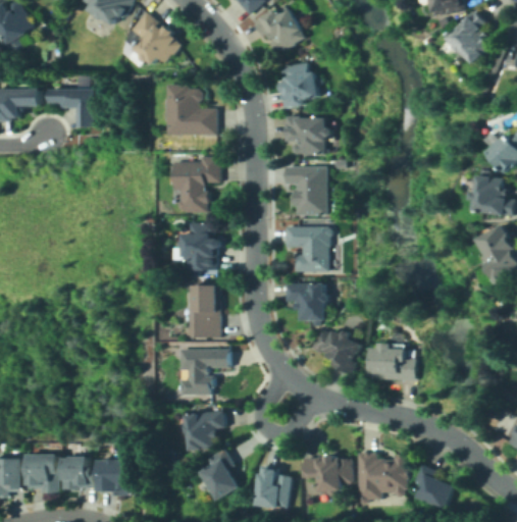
[(134,0),(124,17),(121,15),(120,17),(117,15),(112,24),(101,18),(100,19),(95,16),(94,14),(86,10),(89,4),(82,0),(134,0)]
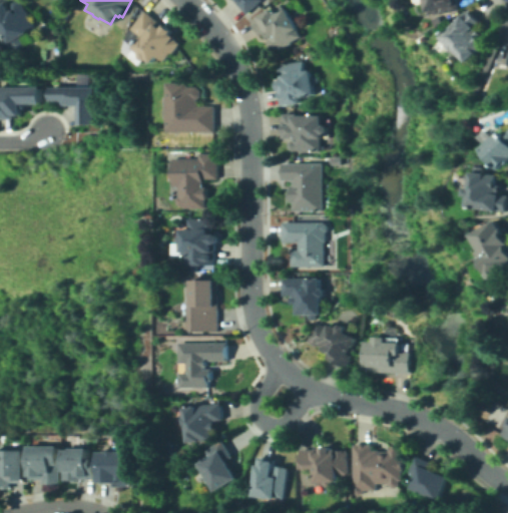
[(261,0),(244,15),(229,0),(261,0)]
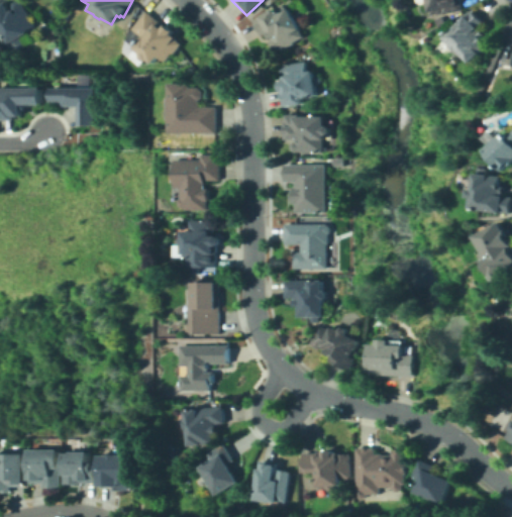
[(457,0),(461,10),(442,14),(441,11),(430,14),(426,0),(457,0)]
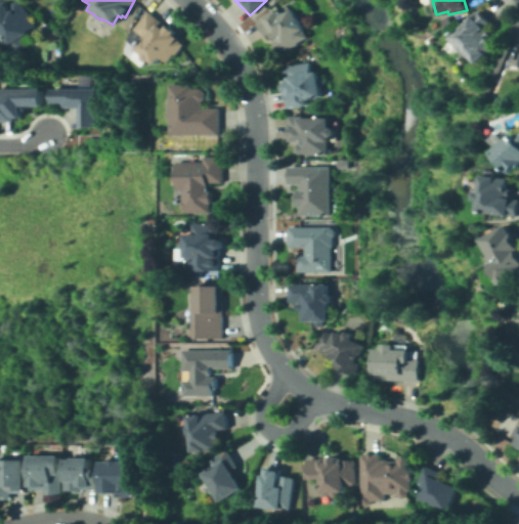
[(18,2),(34,27),(26,32),(26,34),(7,45),(0,33),(0,2),(2,1),(8,11),(9,11),(7,8),(9,3),(13,1),(18,2)]
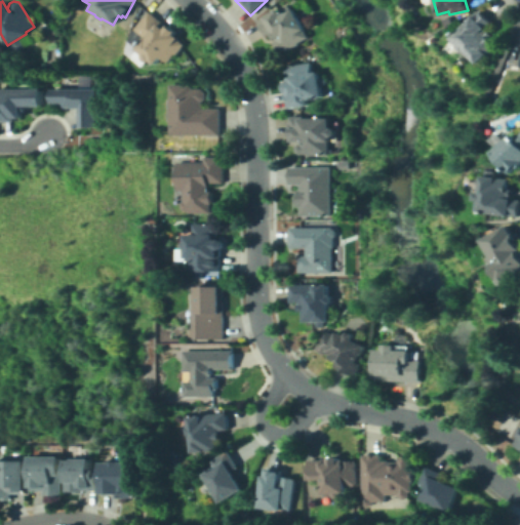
[(291,8),(304,30),(303,31),(306,38),(295,43),(296,45),(289,49),(288,48),(277,54),(271,43),(274,41),(270,33),(263,37),(254,22),(277,8),(280,14),(291,8)]
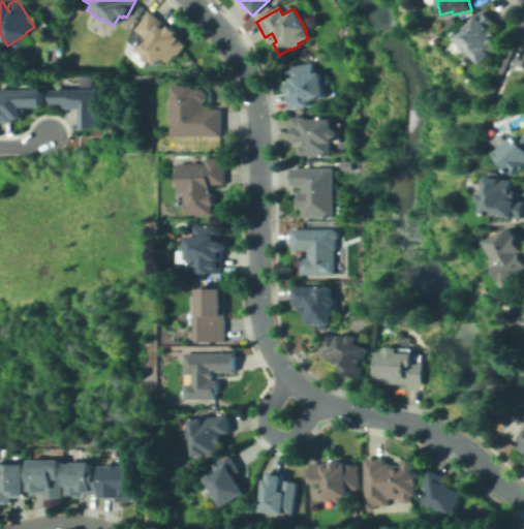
[(486,30),(488,31),(489,30),(494,35),(490,38),(497,45),(480,64),(466,53),(461,47),(461,45),(454,38),(481,10),(493,23),(486,30)]
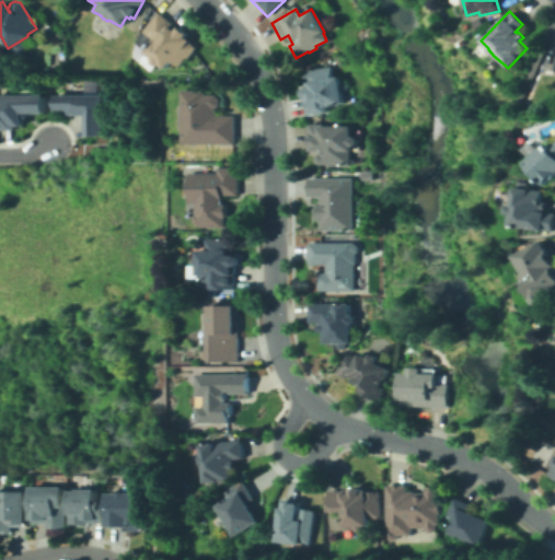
[(155,12),(175,28),(176,25),(186,34),(184,36),(188,41),(187,43),(195,48),(185,59),(184,58),(176,68),(169,61),(163,69),(158,65),(157,66),(152,67),(149,63),(149,58),(141,51),(151,41),(139,32),(155,12)]
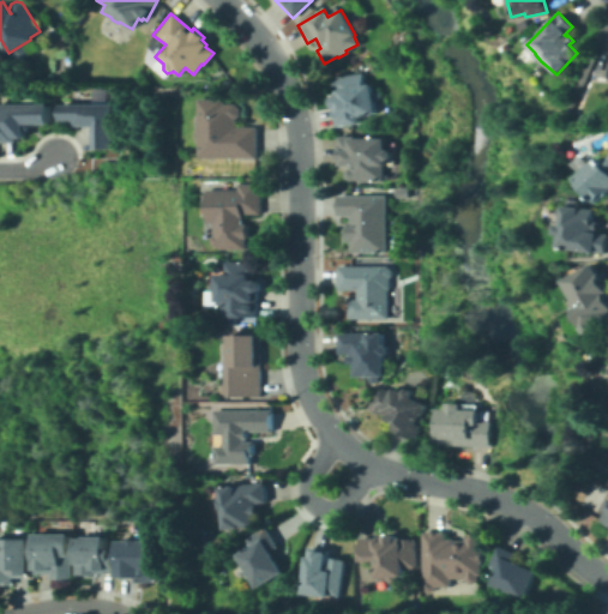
[(4,86),(0,76),(8,72),(12,84),(4,86)]
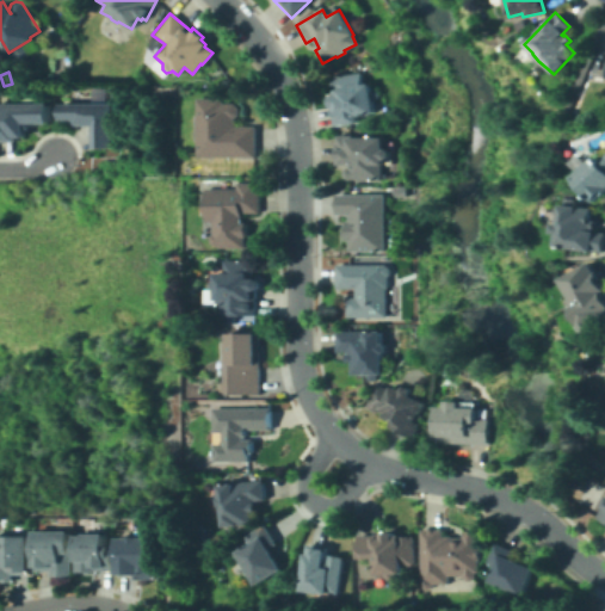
[(358,73),(360,85),(368,84),(372,113),(356,116),(357,124),(343,127),(343,124),(331,127),(328,106),(328,96),(329,96),(328,91),(331,91),(329,85),(331,80),(329,78),(358,73)]
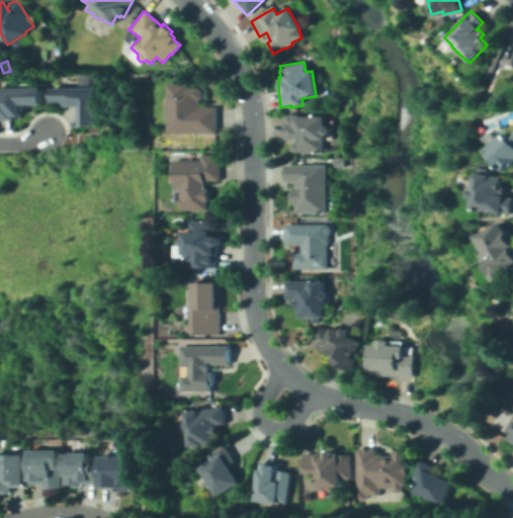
[(215,107),(215,134),(164,134),(164,84),(187,84),(187,87),(197,87),(200,91),(200,97),(196,101),(196,107),(215,107)]
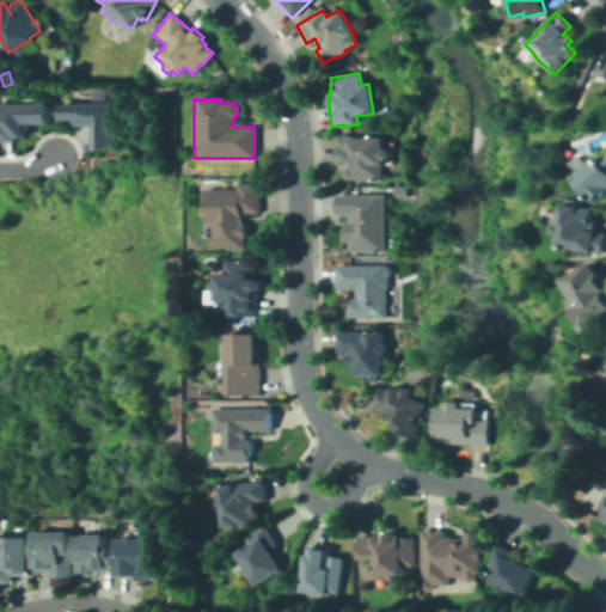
[(59,122),(57,105),(103,104),(103,148),(85,148),(84,127),(67,127),(67,122),(59,122)]
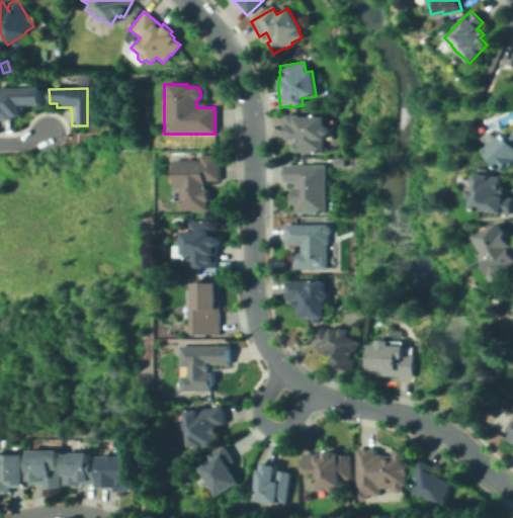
[(0,89),(38,89),(38,102),(23,103),(17,109),(18,115),(9,115),(9,117),(0,117),(0,89)]
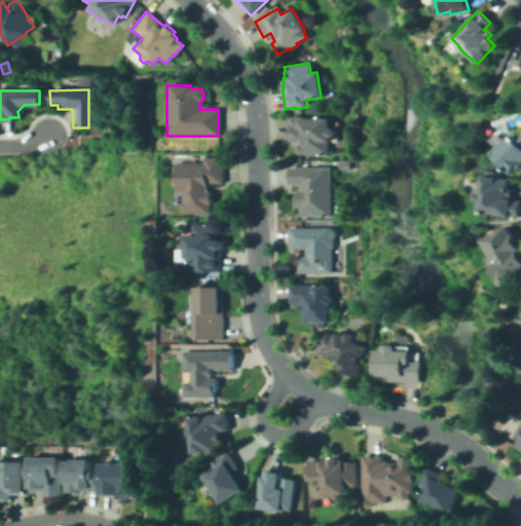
[(329,117),(329,128),(332,128),(334,130),(335,135),(332,138),(329,138),(329,142),(327,142),(327,155),(314,155),(314,156),(305,156),(305,155),(297,154),(294,152),(294,147),(296,145),(298,145),(298,143),(287,143),(287,124),(288,124),(288,116),(329,117)]
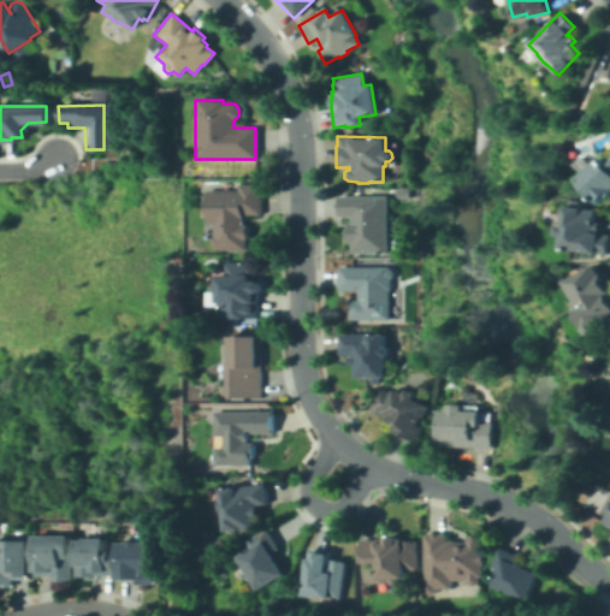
[(609,157),(609,195),(608,197),(605,195),(597,203),(574,178),(597,157),(603,164),(609,157)]
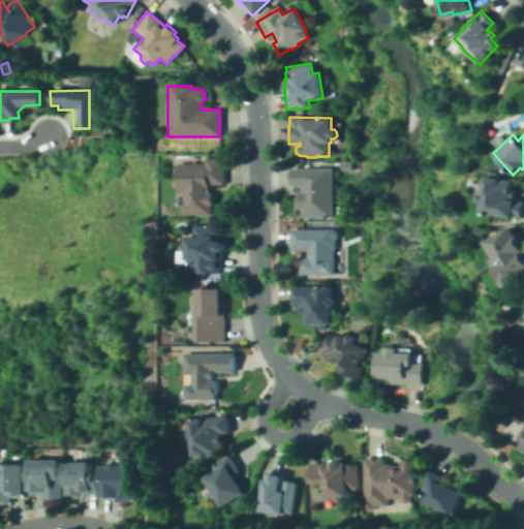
[(222,158),(222,185),(208,185),(207,193),(211,193),(212,205),(211,206),(209,206),(209,215),(186,215),(187,213),(182,213),(180,210),(179,205),(181,203),(181,193),(175,193),(175,184),(170,184),(170,176),(175,176),(175,164),(204,163),(204,158),(222,158)]
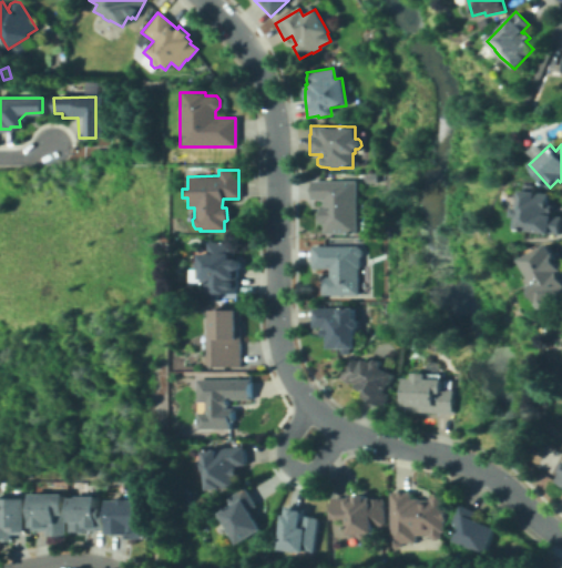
[(355,181),(355,234),(320,234),(320,224),(318,224),(318,223),(317,223),(316,212),(318,212),(318,206),(320,206),(322,200),(309,200),(309,181),(355,181)]
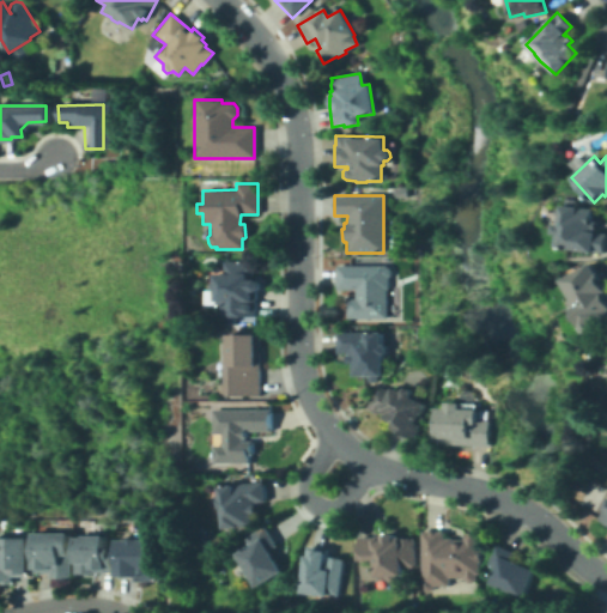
[(575,199),(574,206),(592,208),(589,220),(594,222),(593,232),(604,234),(601,253),(556,247),(557,235),(552,234),(553,224),(559,224),(562,205),(564,205),(565,198),(575,199)]
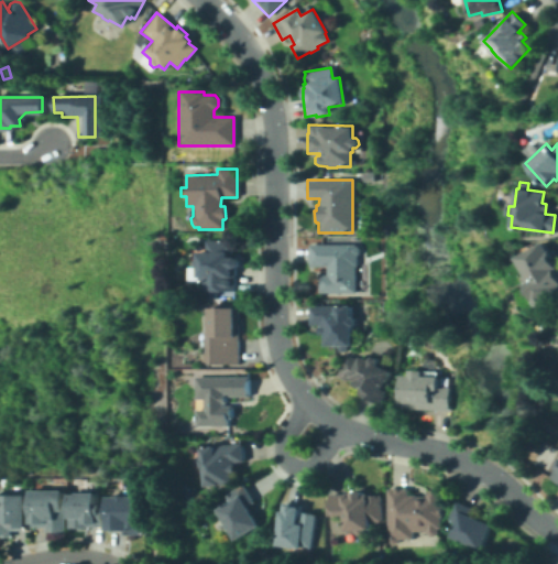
[(232,249),(229,252),(227,252),(227,258),(234,258),(238,261),(237,266),(233,269),(233,291),(221,291),(222,293),(210,293),(210,291),(199,291),(199,281),(195,281),(195,269),(194,269),(189,266),(190,261),(193,259),(195,259),(196,252),(204,252),(204,240),(229,240),(229,242),(232,246),(232,249)]
